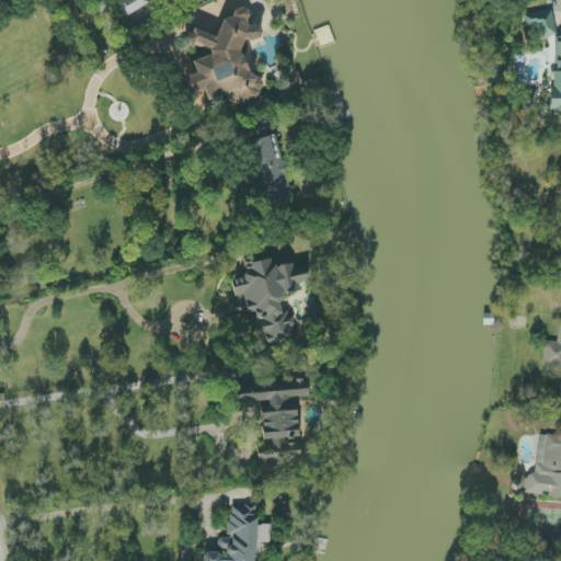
[(117,0),(117,1),(125,15),(152,0),(169,0),(170,2),(174,0),(117,0)]
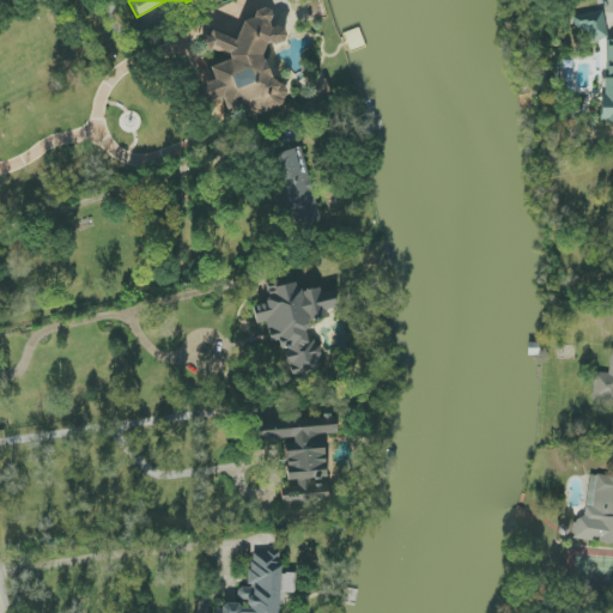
[(281,101),(263,48),(287,40),(281,24),(274,26),(268,10),(236,22),(238,29),(202,42),(207,55),(226,48),(230,60),(211,67),(216,80),(200,85),(206,104),(222,98),(229,119),(281,101)]
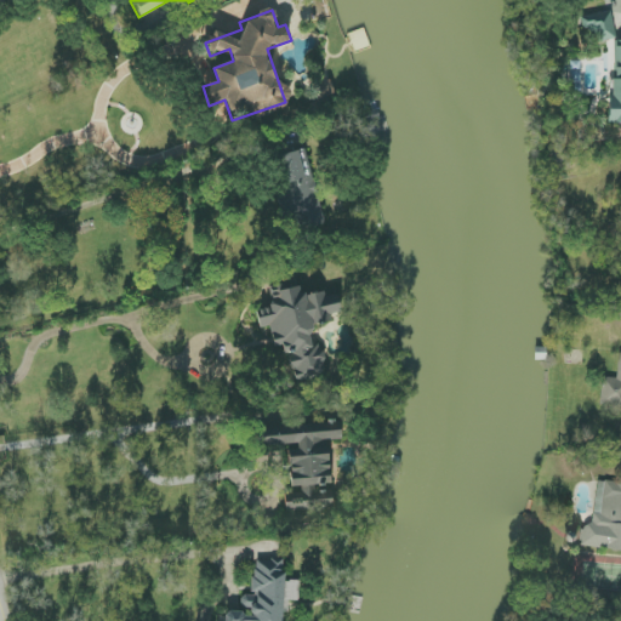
[(596,43),(616,38),(610,11),(581,18),(585,32),(593,29),(596,43)]
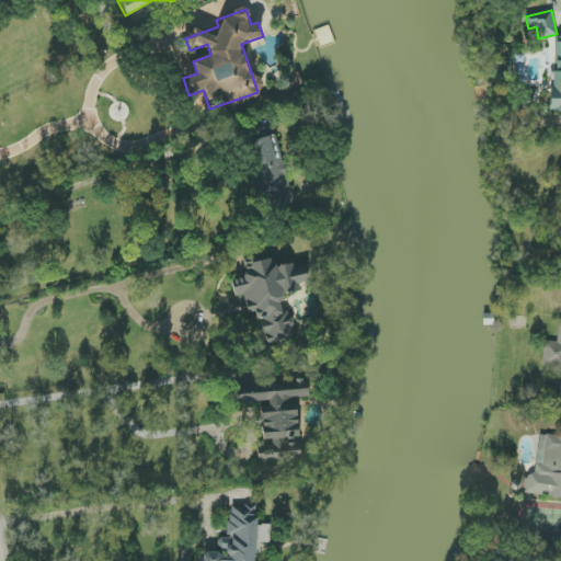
[(302,84),(297,73),(284,79),(289,90),(302,84)]
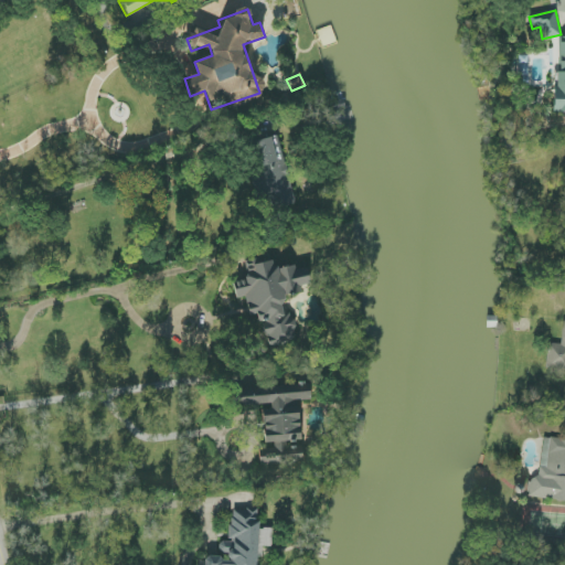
[(247,146),(269,212),(296,203),(274,136),(247,146)]
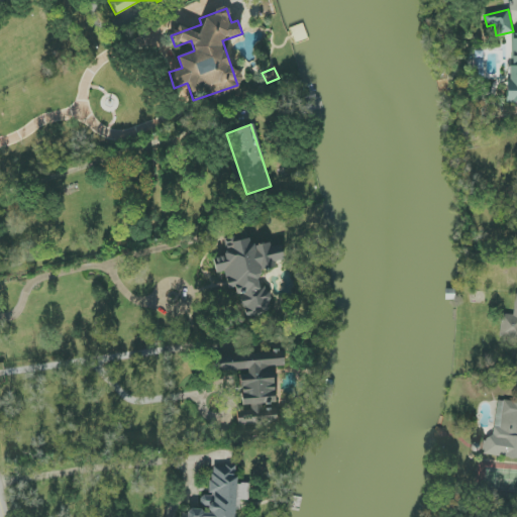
[(270,310),(266,290),(260,289),(259,285),(261,271),(275,268),(276,262),(284,260),(280,245),(271,247),(270,242),(252,246),(250,238),(226,244),(224,256),(216,259),(215,267),(217,274),(224,272),(228,288),(238,289),(244,316),(270,310)]
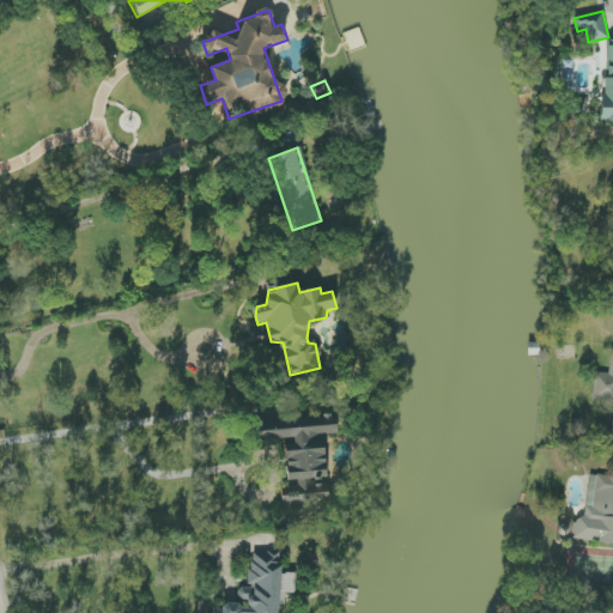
[(612,349),(611,349),(610,374),(594,372),(592,400),(612,401),(612,349)]
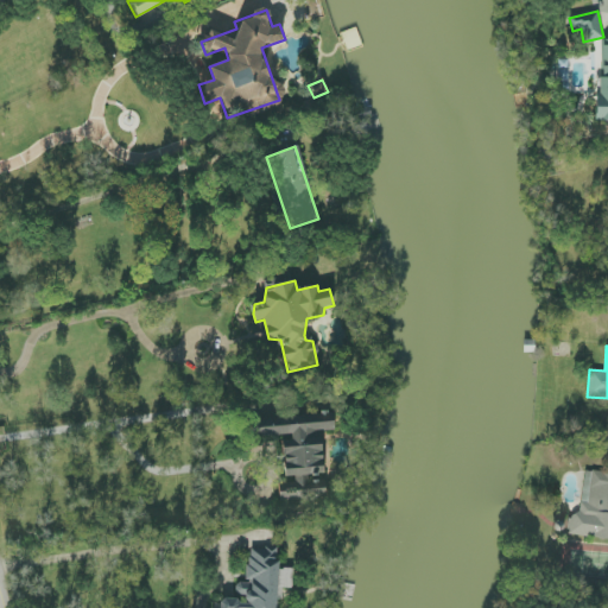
[(327,504),(321,431),(335,430),(334,412),(295,416),(296,425),(257,429),(257,438),(283,436),(285,481),(279,481),(280,501),(289,501),(290,507),(327,504)]
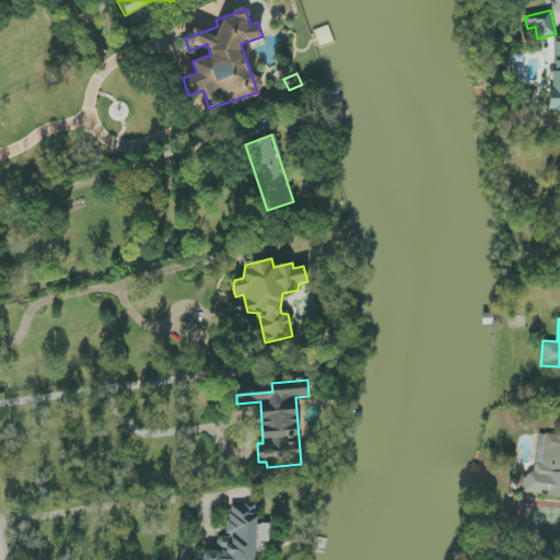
[(559,435),(539,433),(534,476),(524,475),(523,492),(559,497),(559,435)]
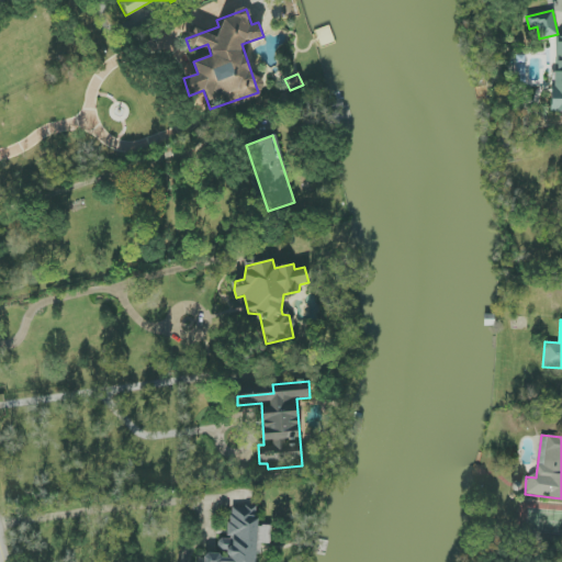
[(256,561),(256,554),(261,554),(261,544),(271,543),(270,526),(258,527),(257,507),(228,507),(231,539),(218,539),(218,553),(203,554),(203,561),(256,561)]
